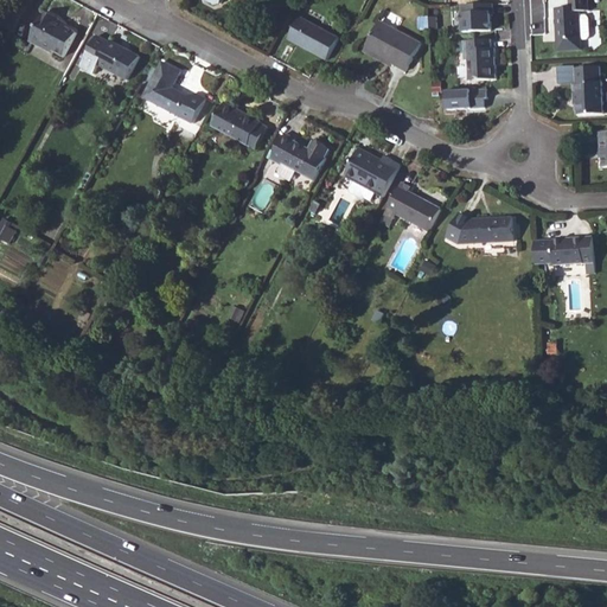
[(570,0),(572,8),(556,10),(558,50),(582,50),(582,38),(580,14),(580,10),(589,10),(588,0),(570,0)]
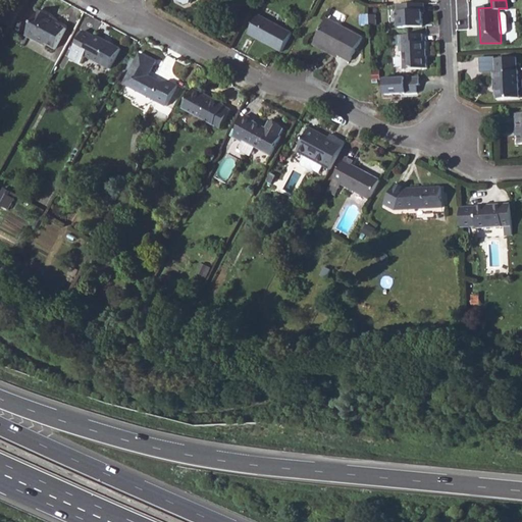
[(425,3),(397,5),(398,27),(423,24),(422,12),(425,12),(425,3)]
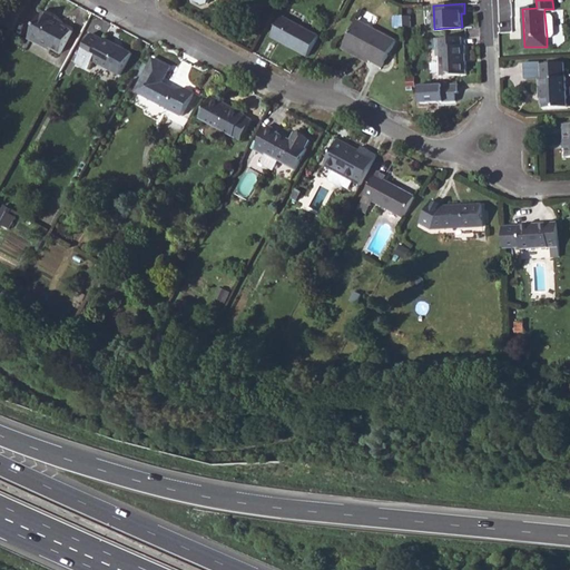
[(30,36),(61,52),(72,31),(53,21),(56,18),(45,11),(30,36)]
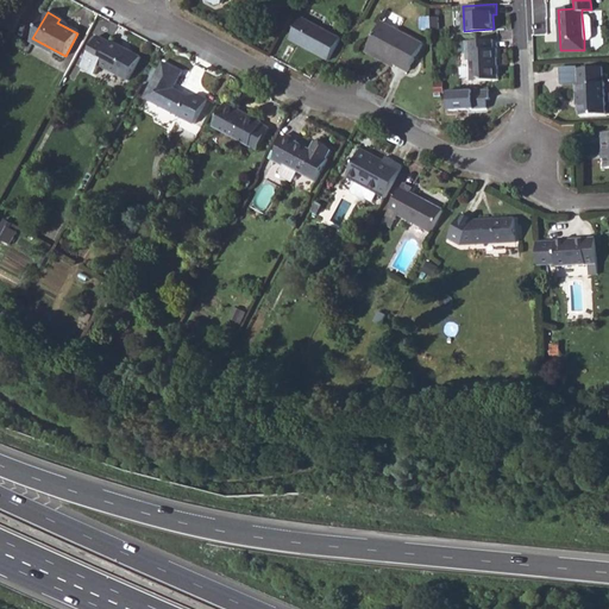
[(582,14),(584,38),(591,38),(595,33),(594,16),(590,13),(582,14)]
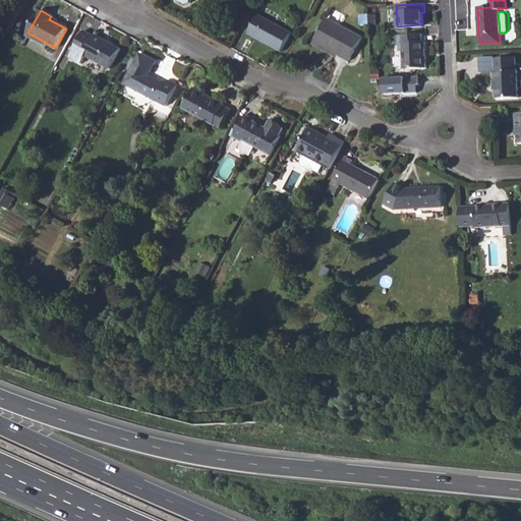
[(248,34),(281,52),(291,33),(258,15),(248,34)]
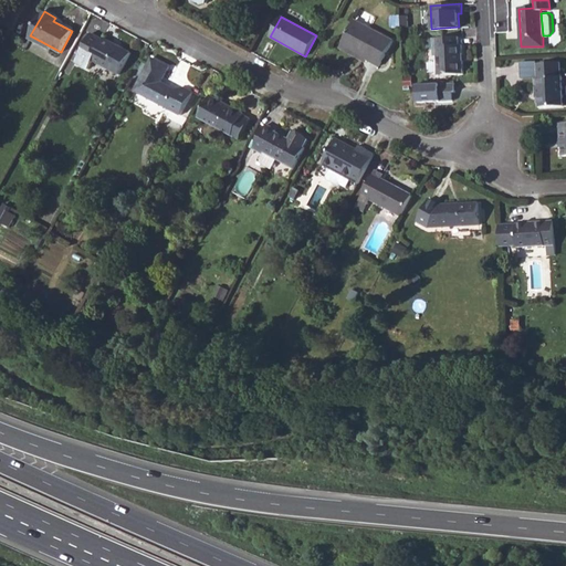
[(343,43),(355,50),(354,53),(367,61),(379,67),(394,41),(355,21),(343,43)]
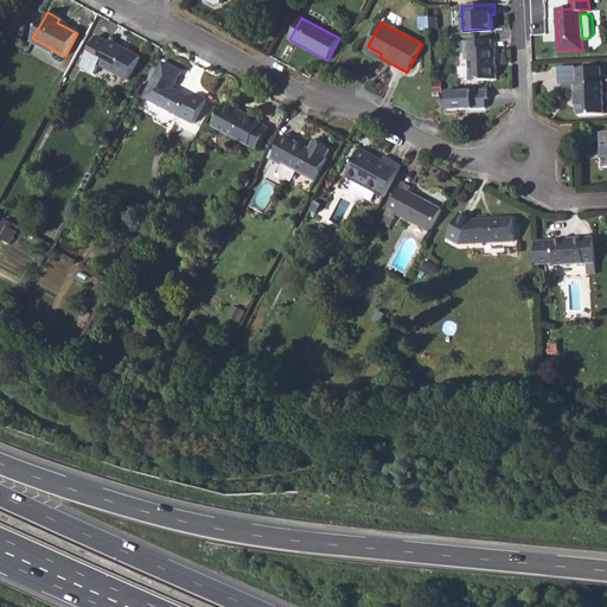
[(110,44),(101,38),(97,36),(81,68),(94,74),(100,64),(128,80),(140,57),(129,51),(128,52),(110,44)]
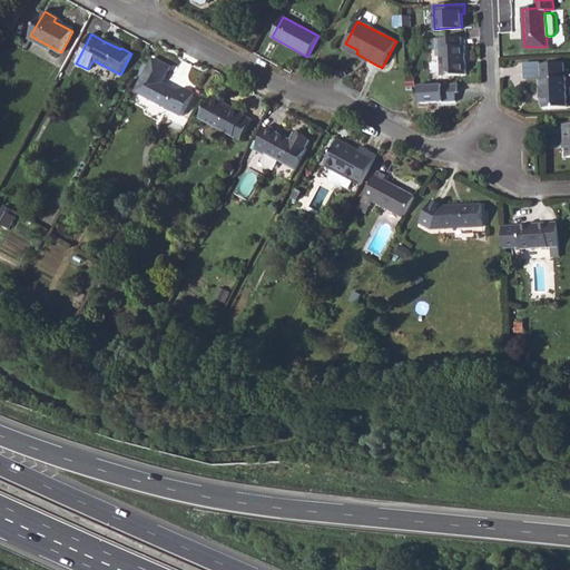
[(440,72),(451,72),(451,76),(467,76),(465,46),(462,46),(462,38),(435,39),(436,57),(440,57),(440,72)]
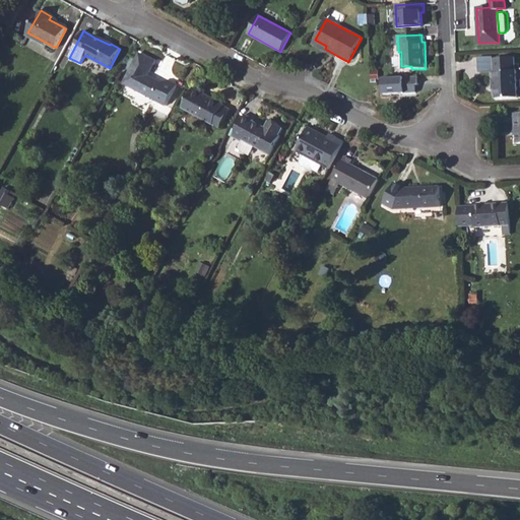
[(94,38),(110,45),(111,44),(95,36),(94,38)]
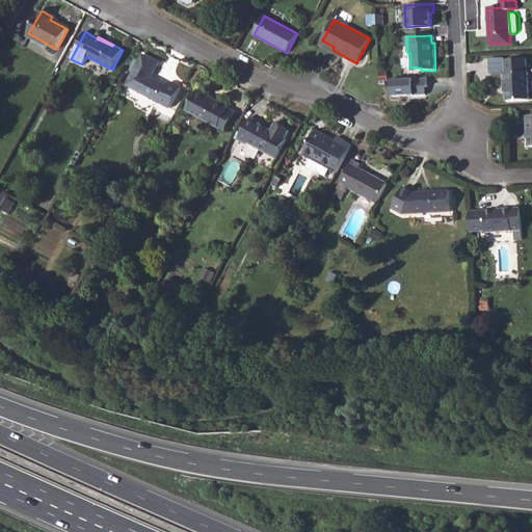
[(322,41),(319,46),(344,58),(345,57),(333,50),(334,47),(322,41)]
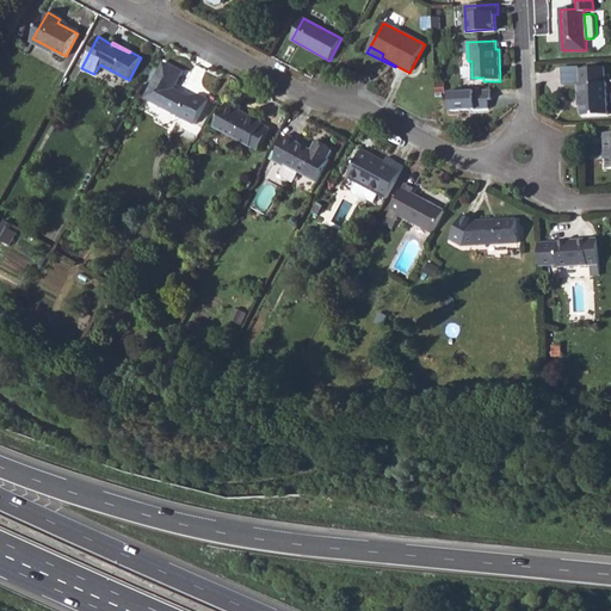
[(146,98),(179,116),(195,124),(208,99),(198,94),(190,97),(174,88),(183,72),(165,62),(146,98)]
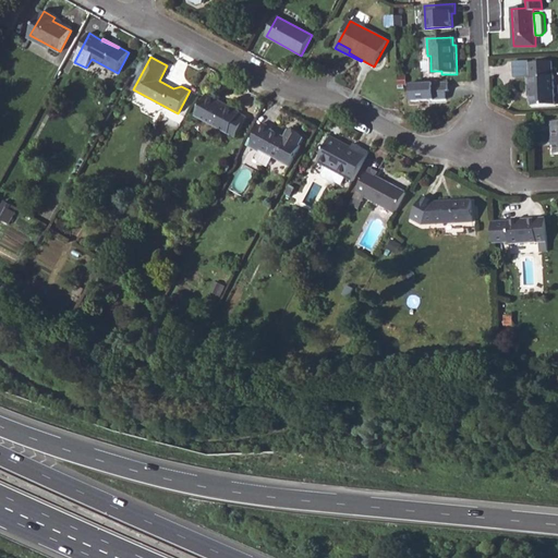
[(528,77),(529,97),(532,96),(532,106),(555,105),(554,76),(553,76),(552,61),(530,63),(531,76),(528,77)]
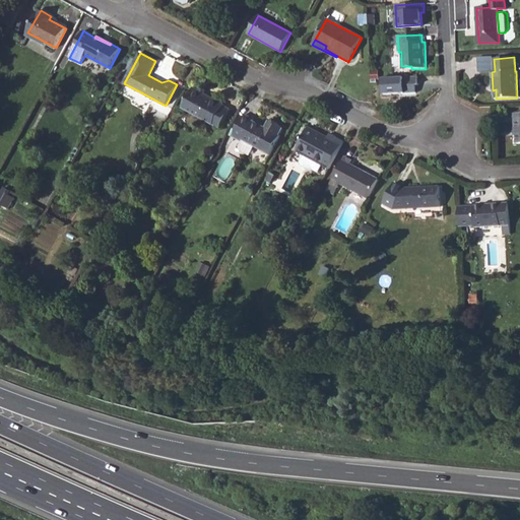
[(417,76),(384,78),(385,92),(405,91),(405,93),(415,92),(418,90),(417,76)]
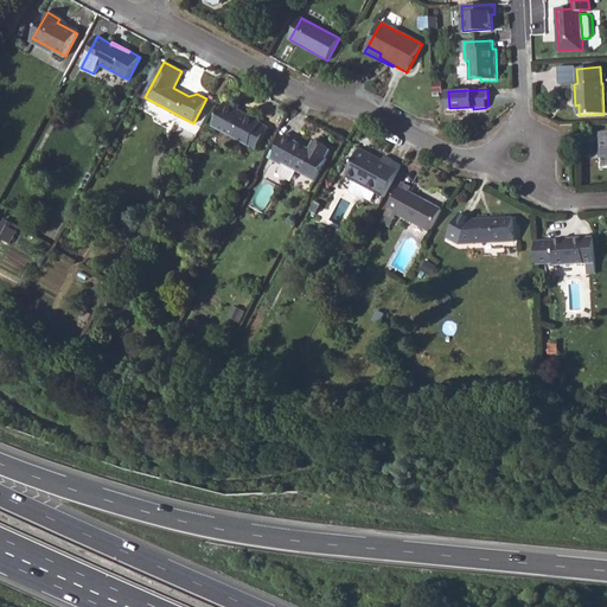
[(213,126),(257,149),(269,128),(261,123),(262,122),(242,112),(225,103),(213,126)]
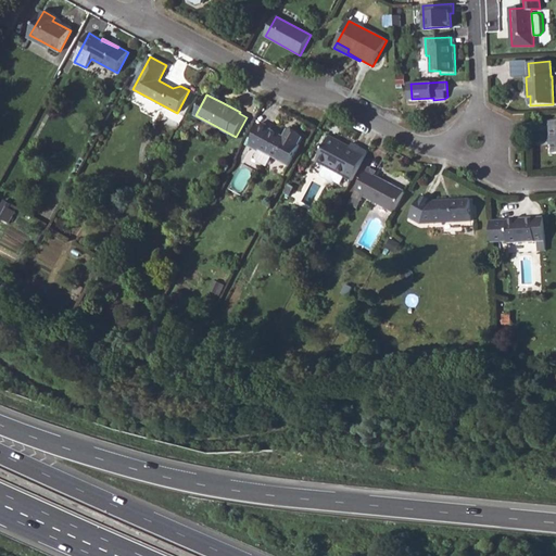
[(249,146),(258,151),(260,150),(289,165),(300,146),(299,144),(303,137),(289,129),(285,137),(272,129),(272,128),(262,123),(249,146)]
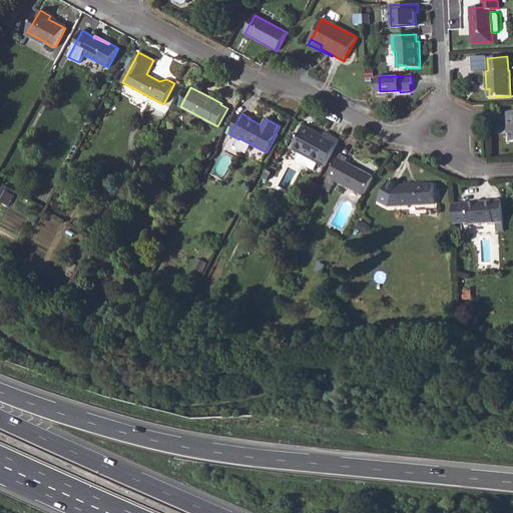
[(325,166),(339,141),(325,133),(324,136),(305,125),(293,148),(300,153),(296,160),(297,162),(305,167),(308,166),(314,169),(318,163),(325,166)]
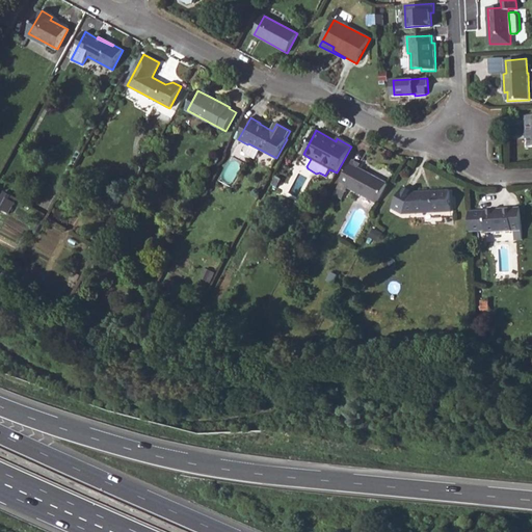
[(338,188),(346,192),(348,188),(376,204),(388,184),(360,168),(361,165),(352,160),(338,188)]
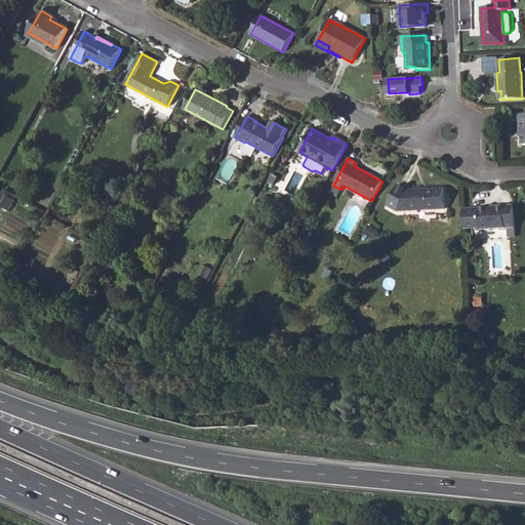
[(329,193),(338,197),(341,190),(333,186),(329,193)]
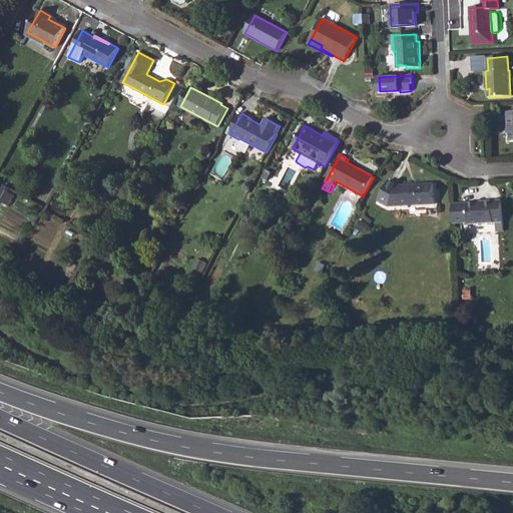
[(378,201),(388,207),(435,204),(434,185),(398,186),(389,181),(378,201)]
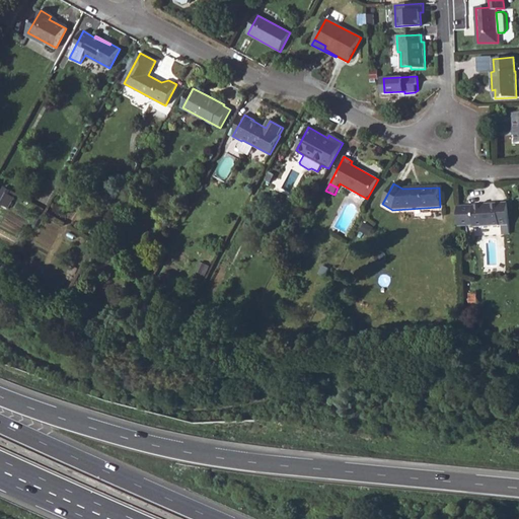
[(0,199),(5,201),(11,193),(5,190),(0,199)]
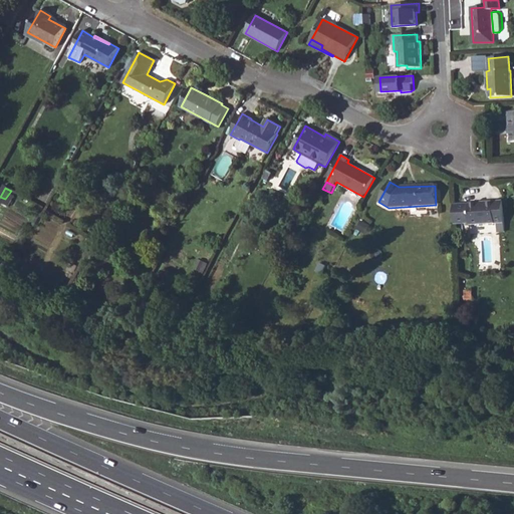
[(470,224),(497,223),(504,223),(503,203),(469,204),(453,205),(454,225),(470,224)]
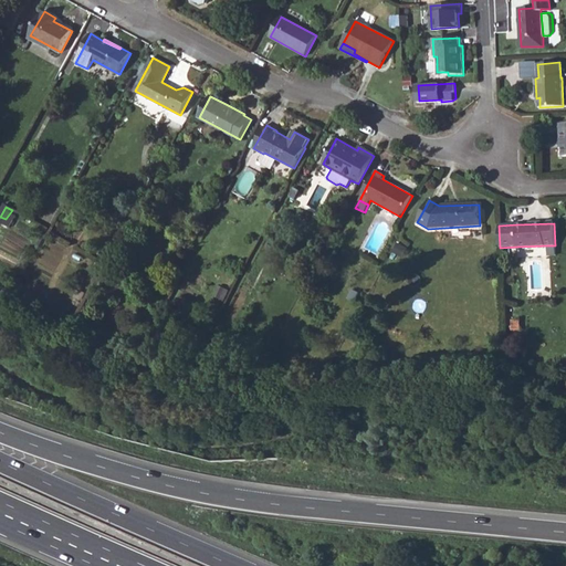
[(348,300),(354,303),(359,293),(354,290),(348,300)]
